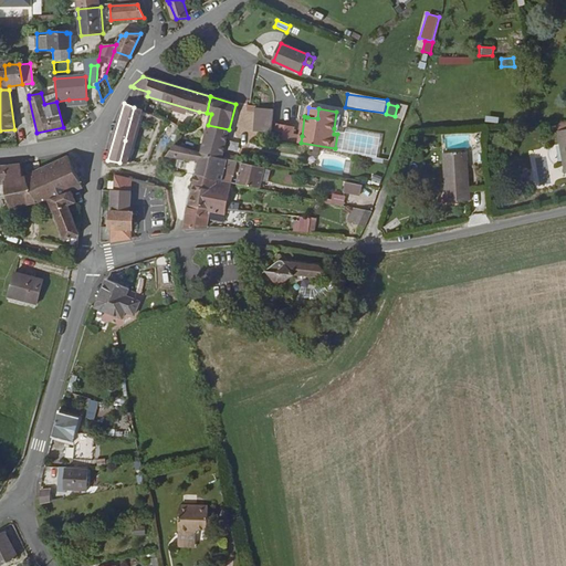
[(274,119),(275,111),(258,109),(257,133),(274,134),(274,122),(274,119)]
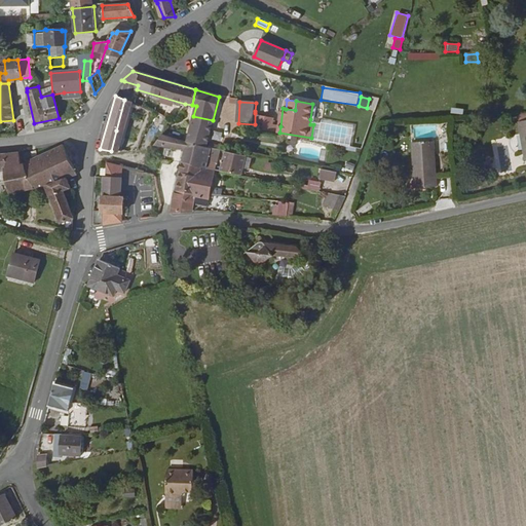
[(149,127),(156,132),(163,116),(156,113),(149,127)]
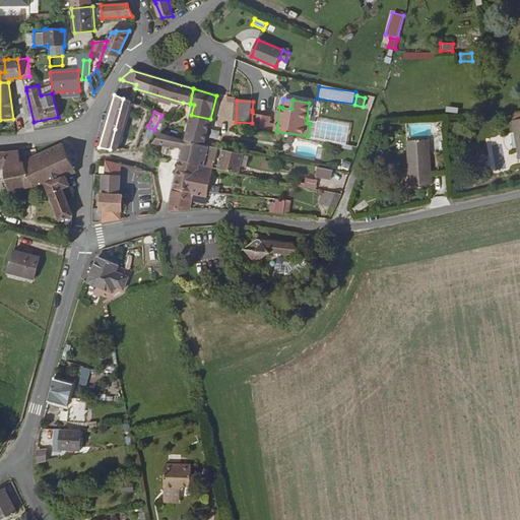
[(204,141),(210,119),(191,115),(185,137),(204,141)]
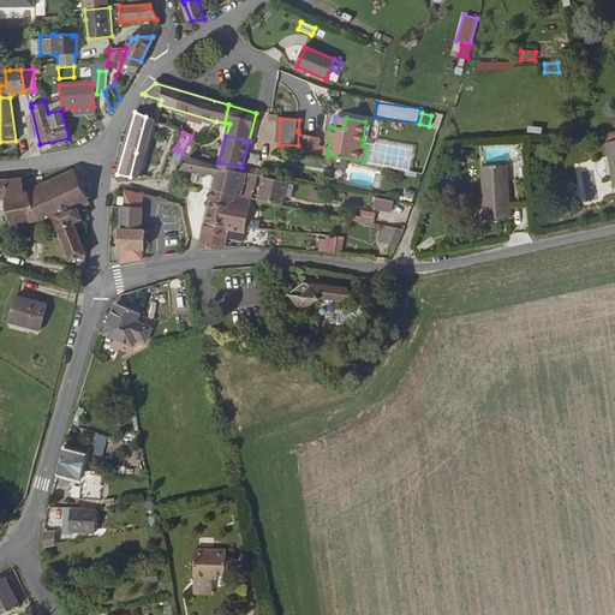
[(299,151),(318,155),(320,147),(321,138),(302,136),(299,151)]
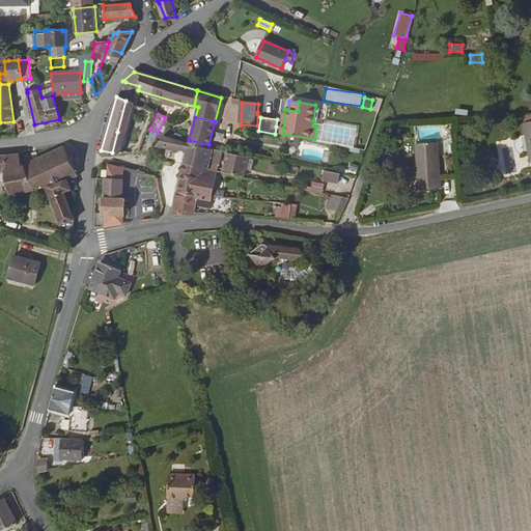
[(325,122),(313,120),(313,126),(316,126),(314,139),(356,145),(358,123),(326,118),(325,122)]
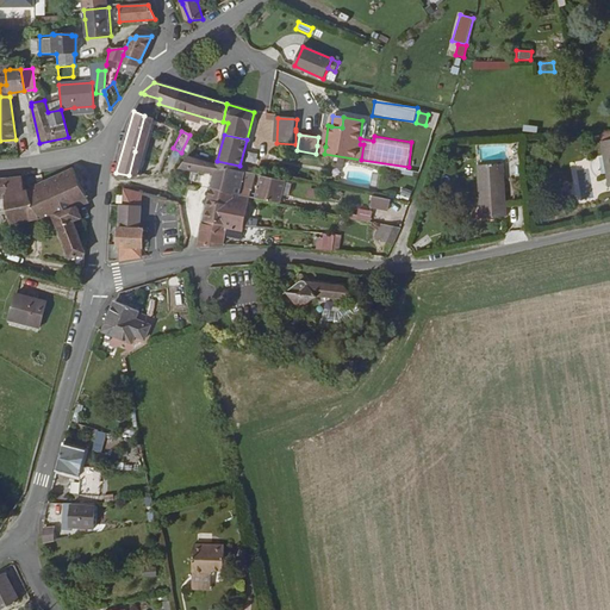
[(238,172),(240,166),(217,161),(190,157),(190,168),(215,173),(211,188),(234,193),(235,187),(241,187),(244,173),(238,172)]
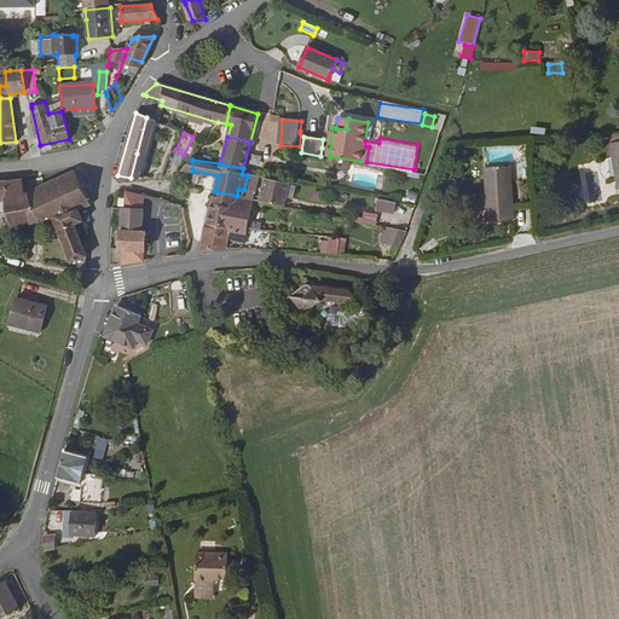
[(487,219),(510,218),(508,166),(485,167),(487,219)]
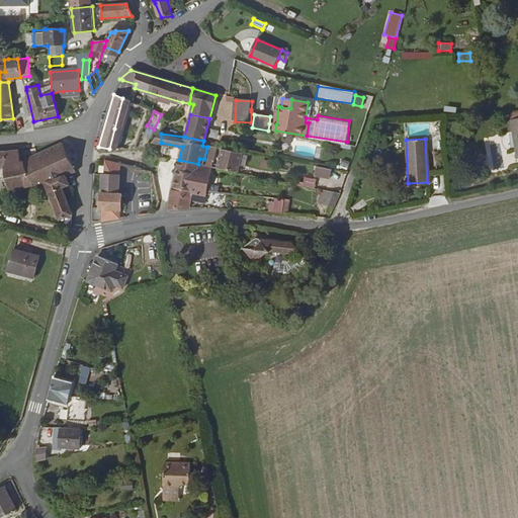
[(62,143),(30,158),(36,171),(42,186),(46,185),(46,182),(64,175),(66,177),(75,173),(62,143)]
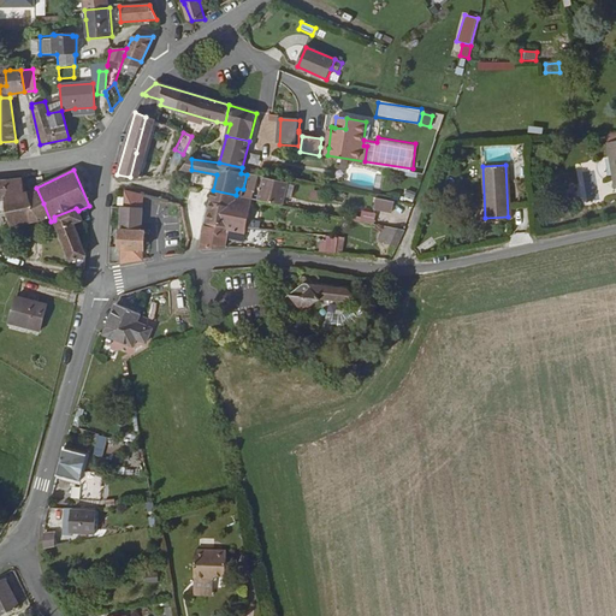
[(258,200),(284,205),(289,182),(264,177),(258,200)]
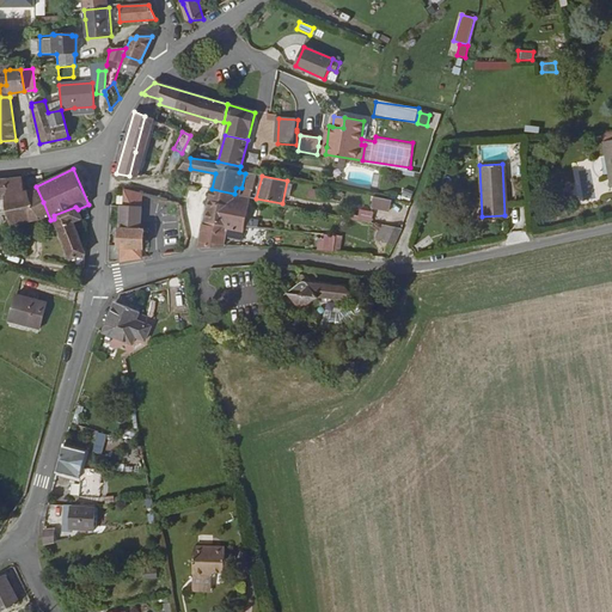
[(11,195),(25,191),(20,178),(0,179),(0,199),(8,199),(11,195)]
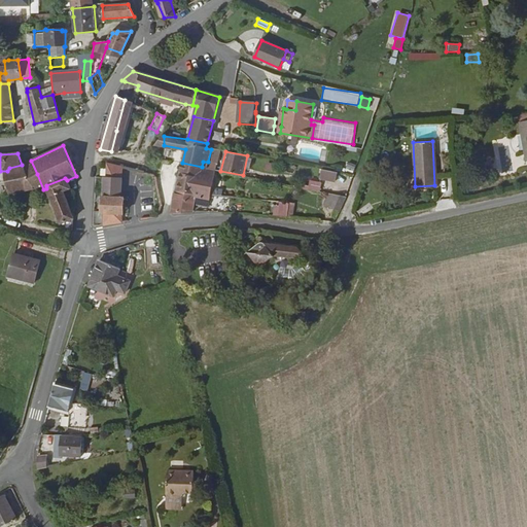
[(37,174),(31,161),(22,165),(29,179),(37,174)]
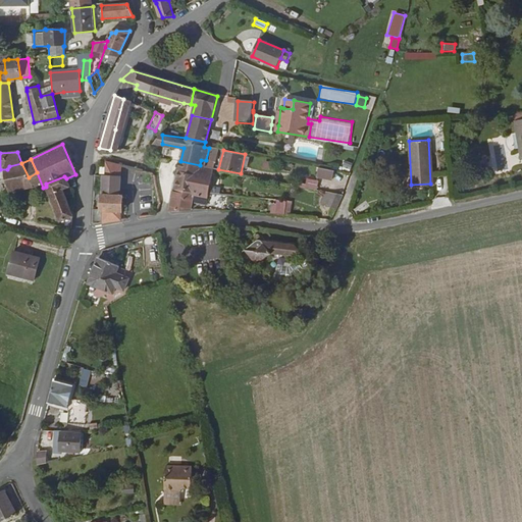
[(208,196),(209,193),(215,169),(205,166),(200,165),(180,161),(174,189),(208,196)]
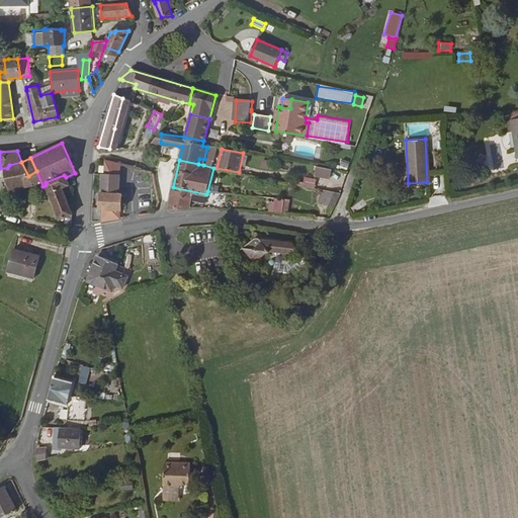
[(260,169),(271,170),(271,161),(261,160),(260,169)]
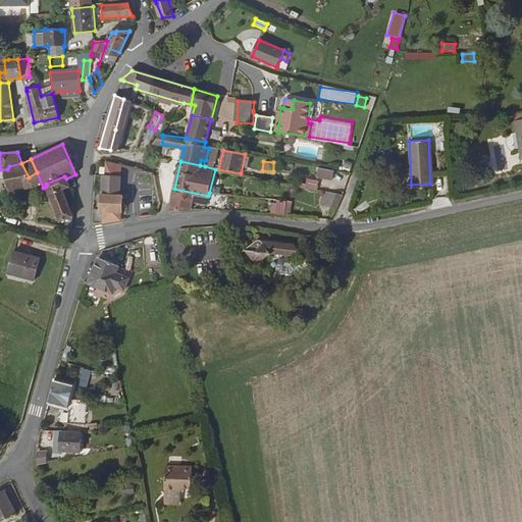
[(99,223),(116,220),(117,197),(114,197),(116,164),(107,162),(102,163),(102,166),(97,166),(96,170),(95,174),(102,174),(101,175),(98,176),(97,210),(100,210),(99,223)]
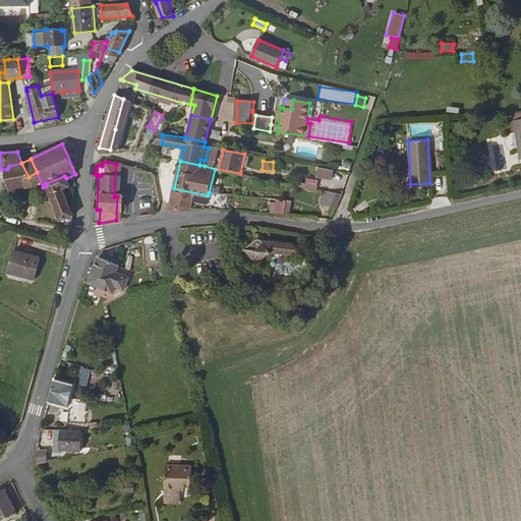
[(29,177),(21,163),(9,166),(7,169),(18,193),(20,191),(23,190),(19,181),(29,177)]
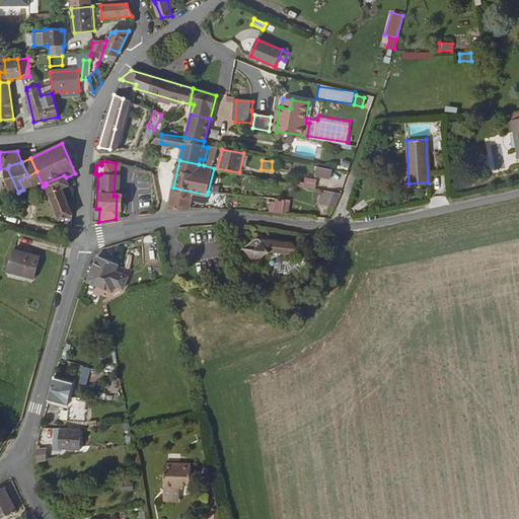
[(313,175),(328,177),(330,168),(315,166),(313,175)]
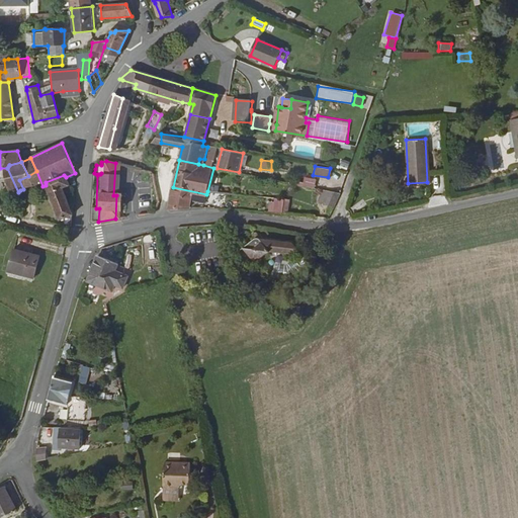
[(42,186),(36,171),(28,176),(32,185),(34,189),(42,186)]
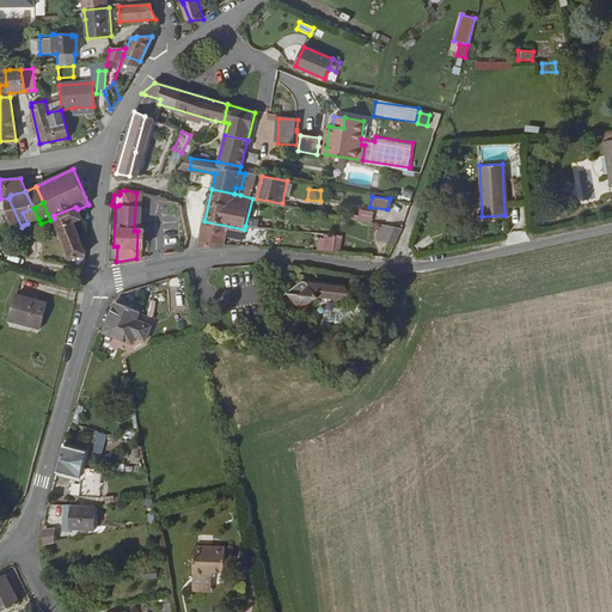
[(81,218),(78,209),(75,207),(54,215),(54,219),(68,259),(85,252),(73,222),(81,218)]
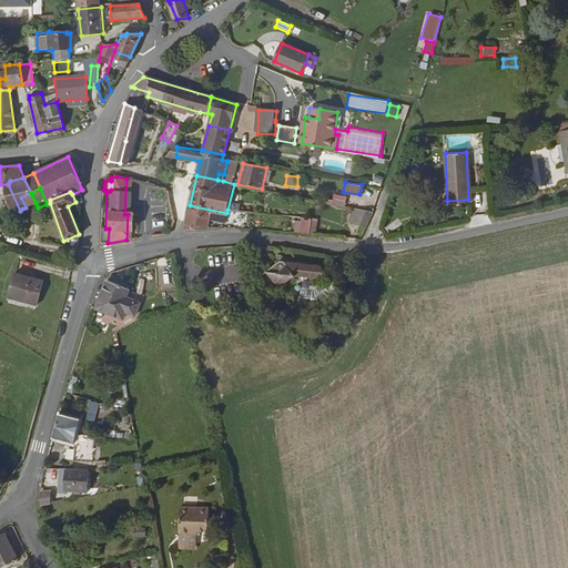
[(36,203),(31,193),(21,198),(26,208),(36,203)]
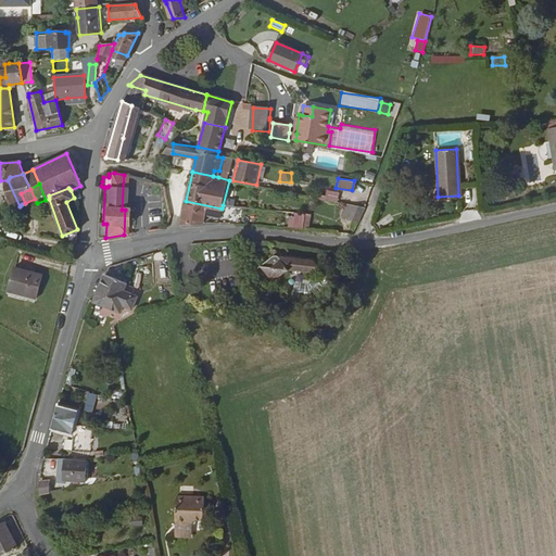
[(337,201),(339,193),(326,189),(324,198),(337,201)]
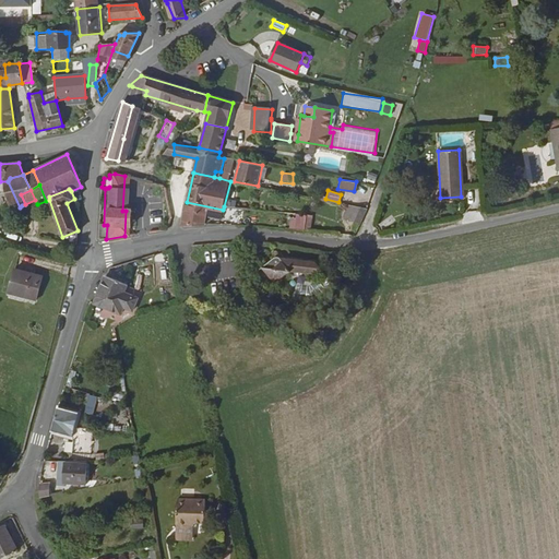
[(180,227),(203,225),(205,217),(221,221),(223,210),(187,202),(182,219),(180,227)]
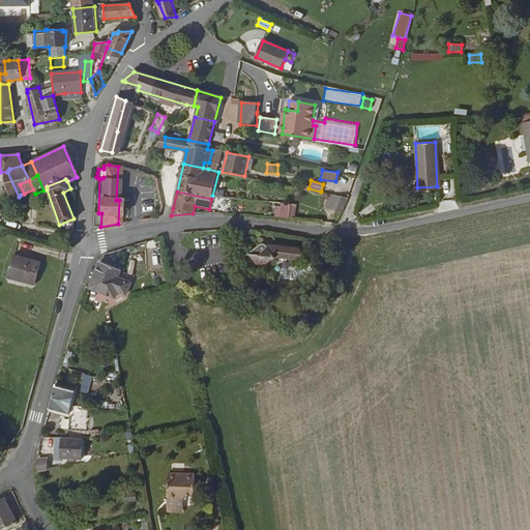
[(331,206),(342,211),(347,196),(339,195),(331,206)]
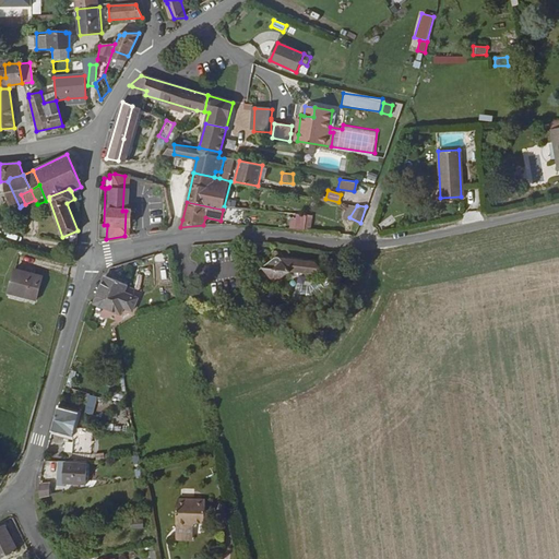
[(290,230),(305,233),(307,218),(293,216),(290,230)]
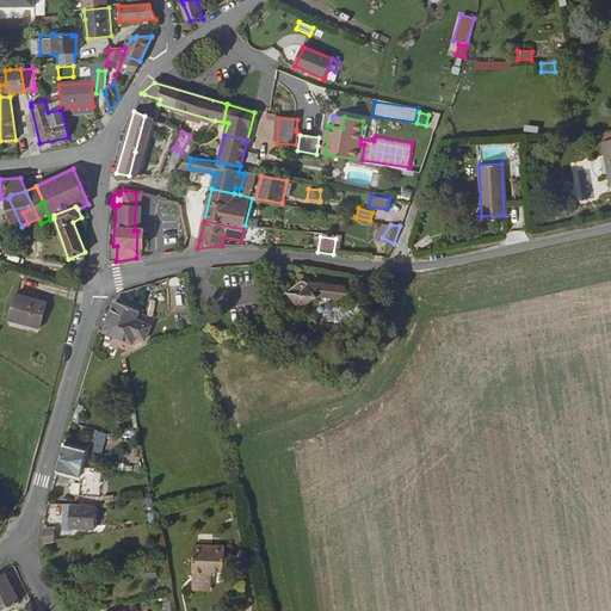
[(344,302),(346,289),(289,281),(287,298),(294,300),(292,304),(309,307),(310,297),(344,302)]
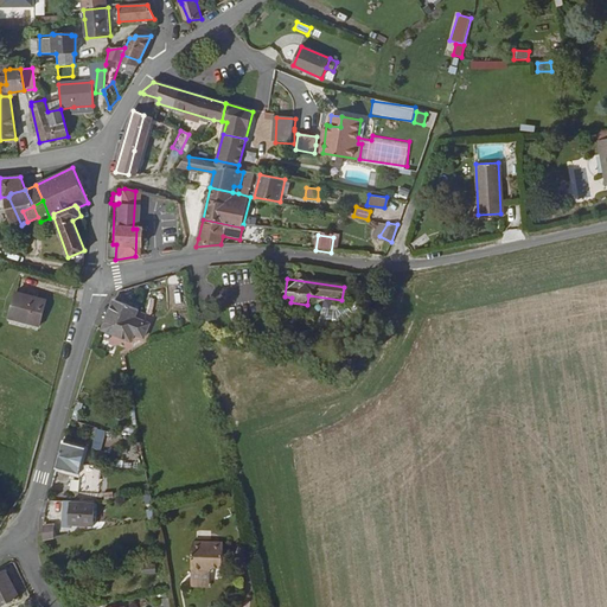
[(181,293),(163,286),(151,317),(170,323),(181,293)]
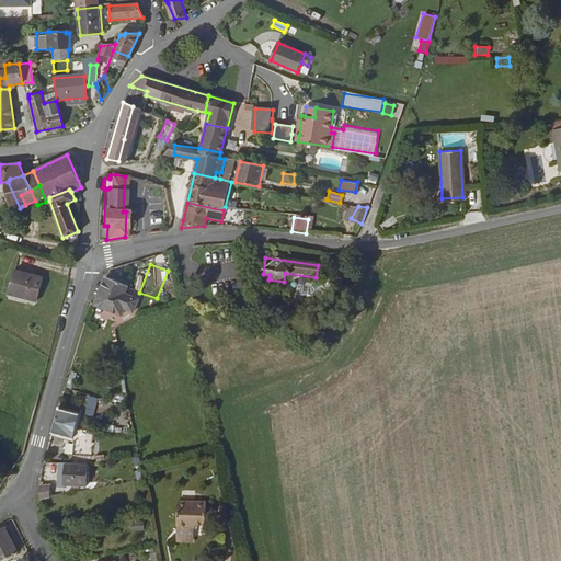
[(36,300),(42,278),(13,271),(7,293),(36,300)]
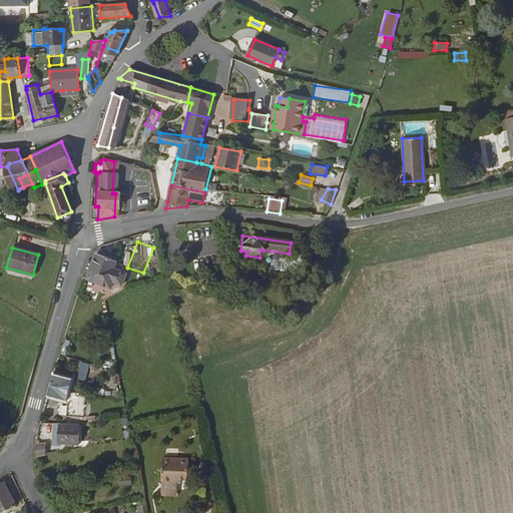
[(118,268),(101,264),(94,290),(119,293),(122,282),(116,279),(118,268)]
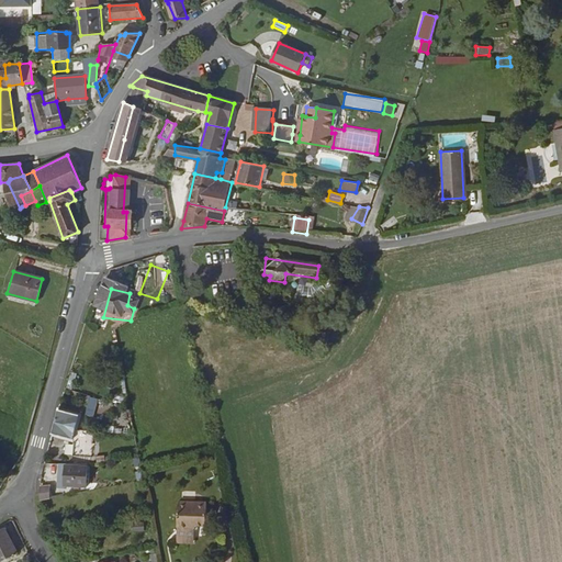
[(94,418),(98,398),(87,396),(83,416),(94,418)]
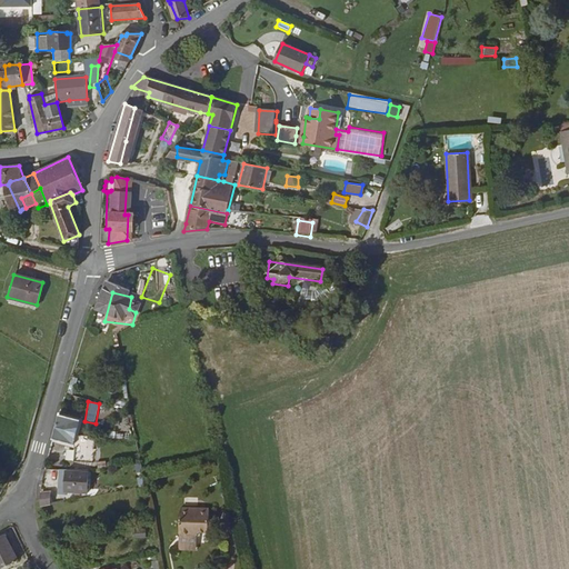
[(89,436),(69,430),(63,451),(67,453),(66,456),(83,461),(80,473),(97,475),(106,448),(95,449),(83,450),(89,436)]
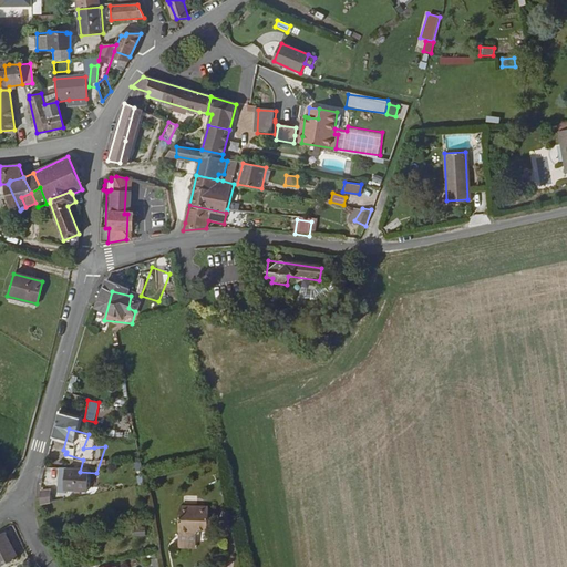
[(96,478),(68,481),(69,500),(98,497),(96,478)]
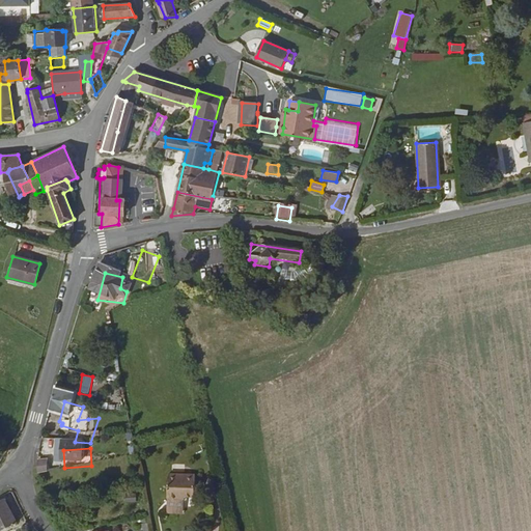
[(52,470),(47,471),(45,488),(48,492),(58,487),(57,478),(52,479),(52,470)]
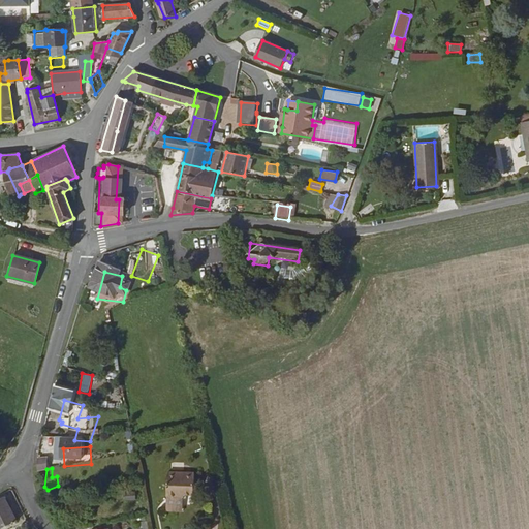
[(162,501),(174,502),(174,496),(179,497),(188,497),(188,473),(161,474),(162,501)]
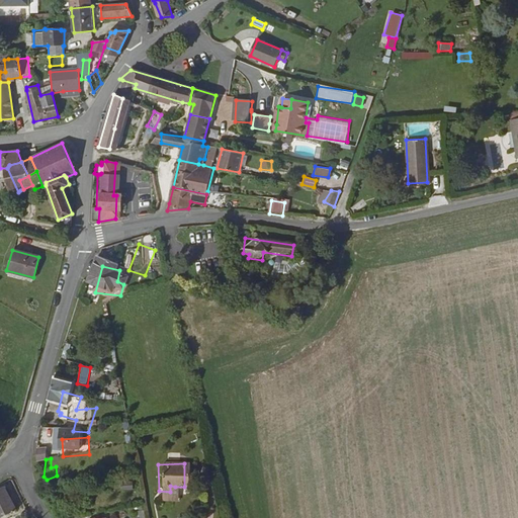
[(0,506),(11,502),(0,481),(0,506)]
